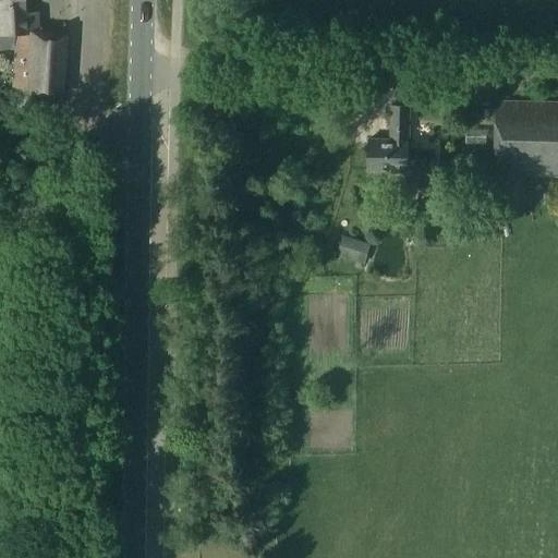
[(60,97),(64,35),(23,33),(21,0),(0,0),(0,21),(16,20),(12,95),(60,97)]
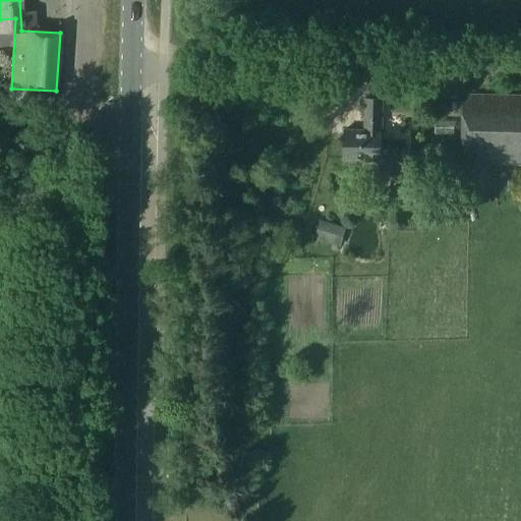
[(460,164),(520,166),(520,97),(462,95),(460,164)]
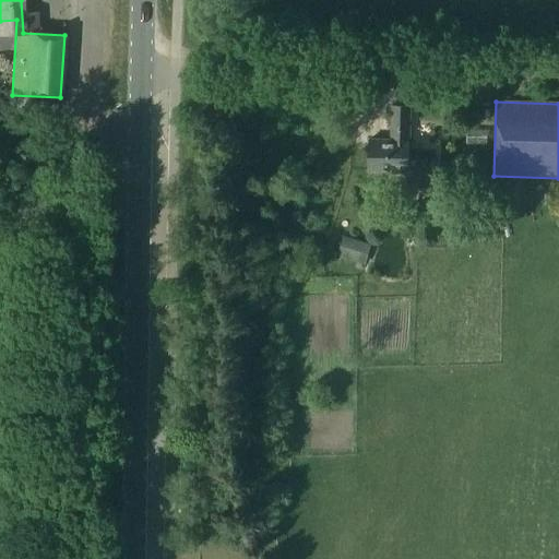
[(391,106),(389,143),(370,142),(369,175),(401,176),(401,188),(432,189),(433,158),(407,157),(408,144),(409,144),(411,107),(391,106)]
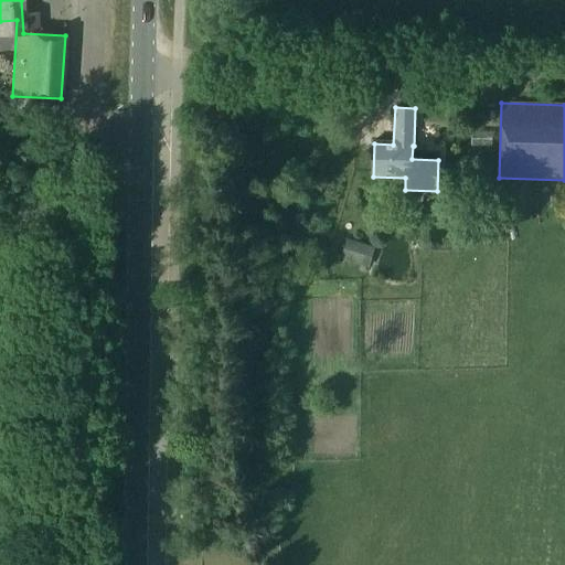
[(486,195),(487,182),(466,181),(465,194),(486,195)]
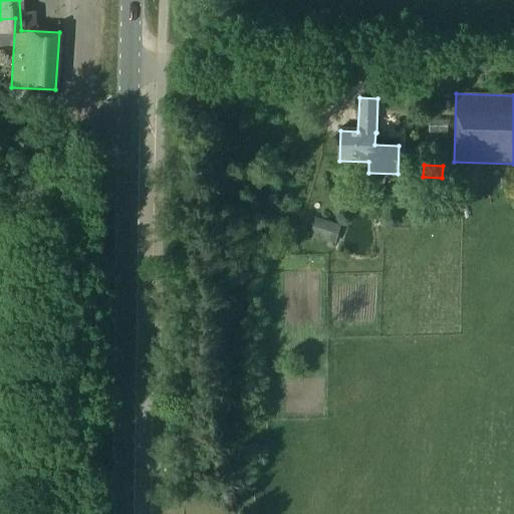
[(316,219),(311,237),(327,242),(332,224),(316,219)]
